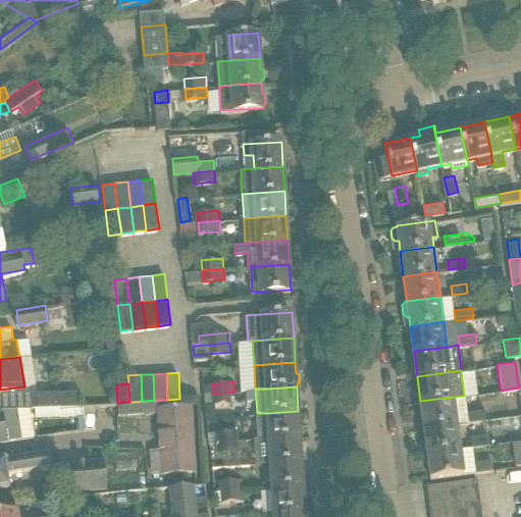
[(31,390),(32,406),(59,405),(58,389),(31,390)]
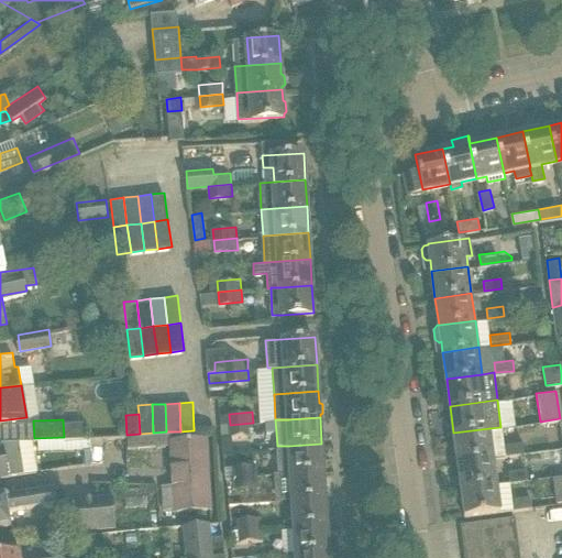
[(254,435),(253,423),(230,425),(231,437),(254,435)]
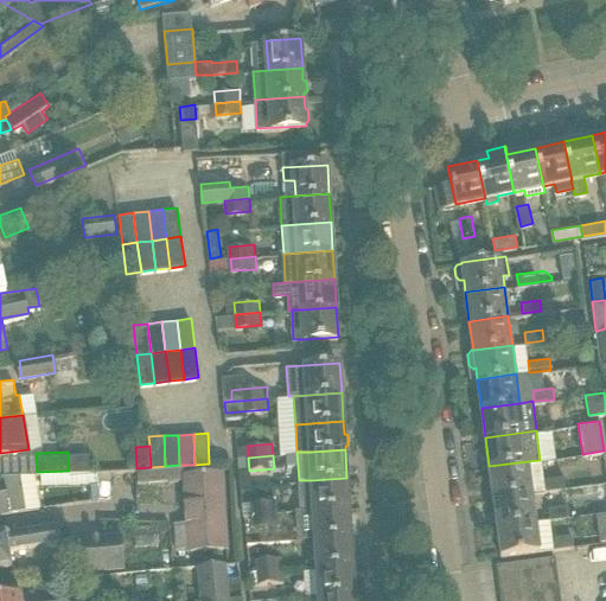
[(528,461),(489,466),(493,496),(531,491),(528,461)]
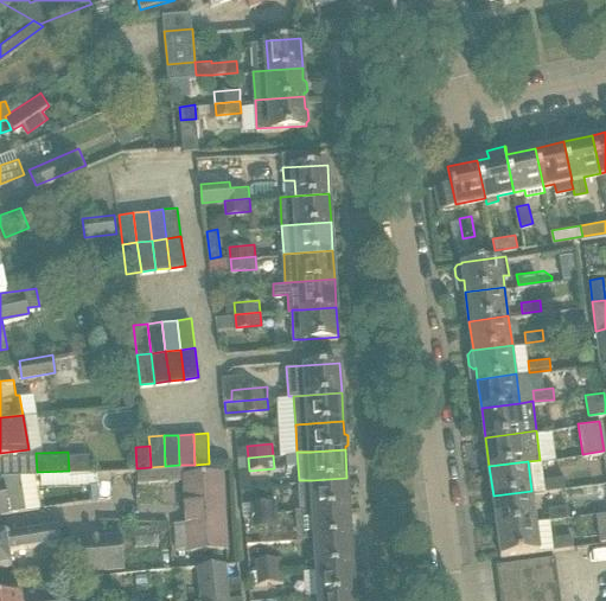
[(184,465),(179,465),(165,466),(151,467),(136,468),(138,480),(185,477),(185,472),(184,465)]
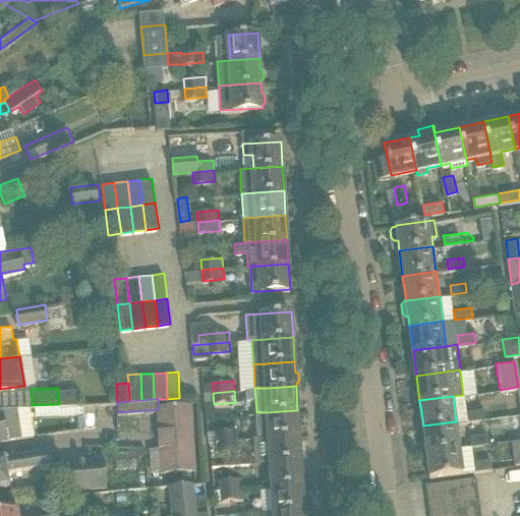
[(96,402),(83,403),(83,413),(84,425),(94,426),(96,402)]
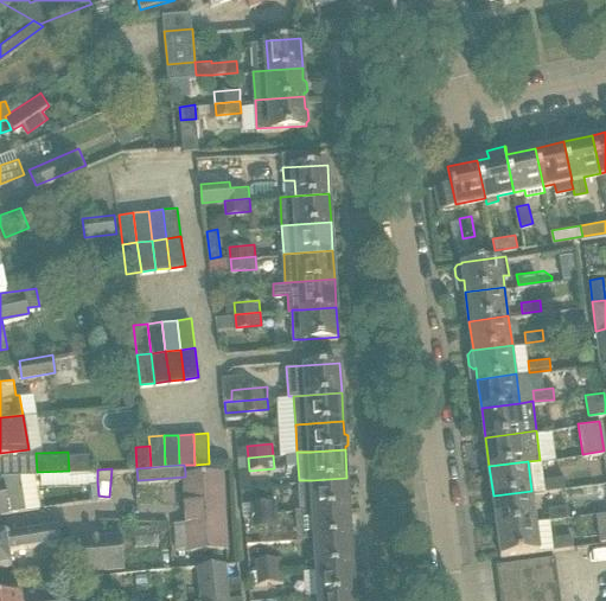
[(185,472),(185,477),(187,518),(174,519),(176,547),(190,545),(190,549),(227,547),(222,470),(185,472)]
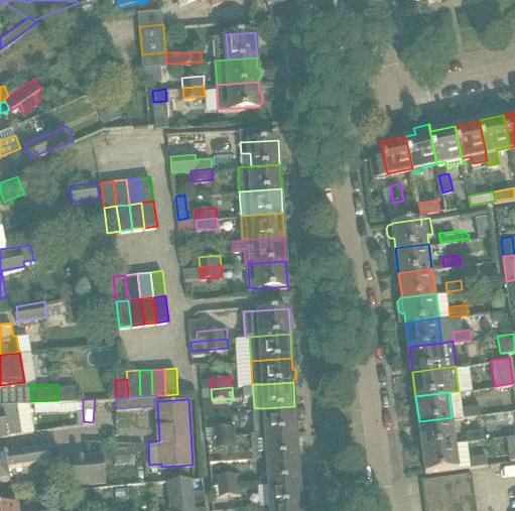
[(0,434),(21,431),(16,402),(0,402),(0,434)]
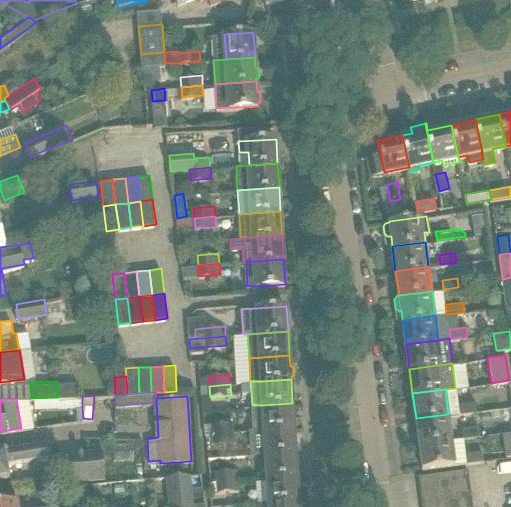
[(477,410),(476,401),(459,403),(460,412),(477,410)]
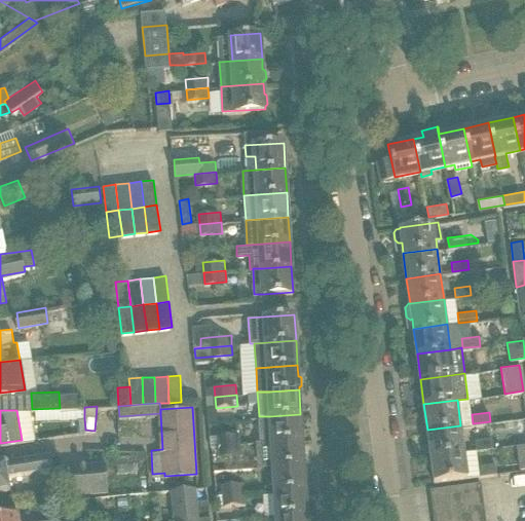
[(270,416),(259,416),(260,441),(272,441),(302,439),(302,438),(303,438),(305,435),(304,426),(303,424),(301,424),(300,416),(300,414),(270,416)]
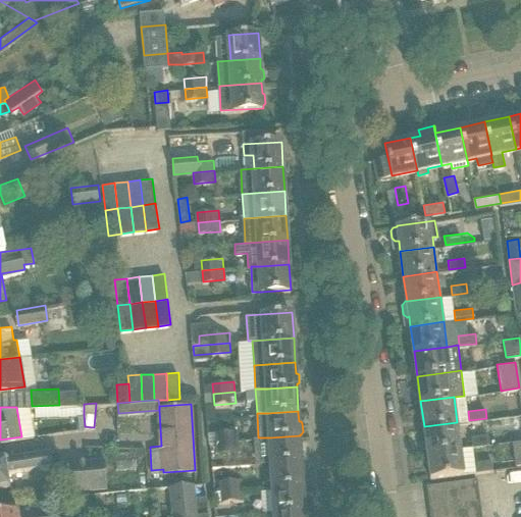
[(457,422),(424,426),(427,452),(461,447),(457,422)]
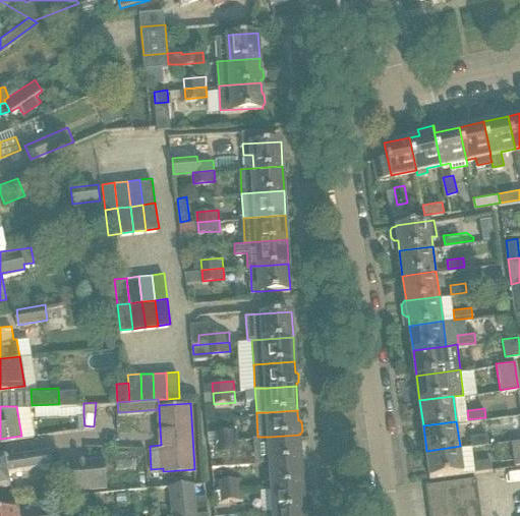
[(218,441),(239,440),(238,430),(217,431),(218,441)]
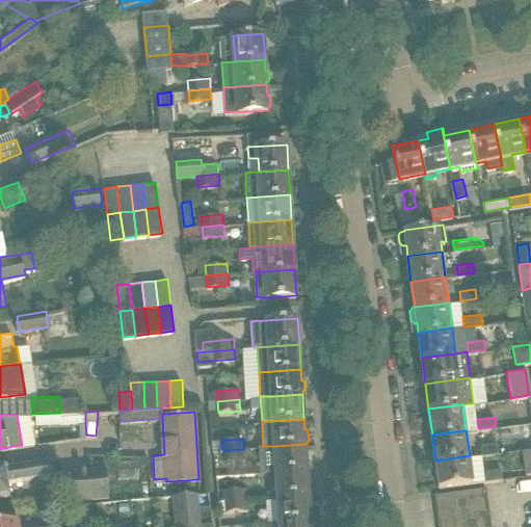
[(498,442),(480,444),(482,454),(499,452),(498,442)]
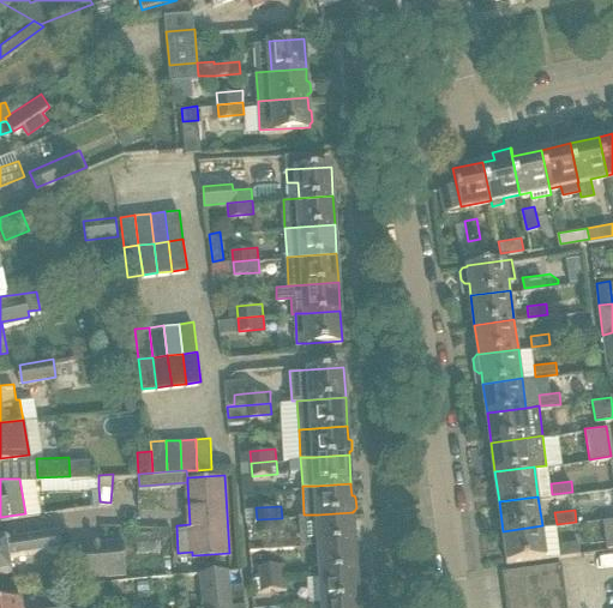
[(353,512),(318,515),(319,542),(354,541),(353,512)]
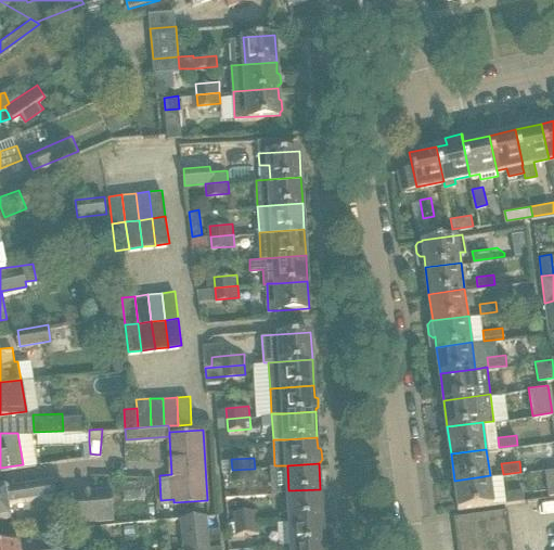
[(255,469),(232,470),(233,482),(256,480),(255,469)]
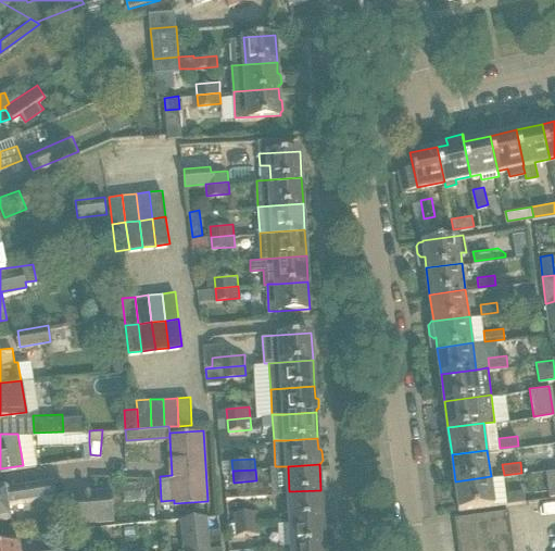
[(494,503),(491,476),(455,481),(459,509),(494,503)]
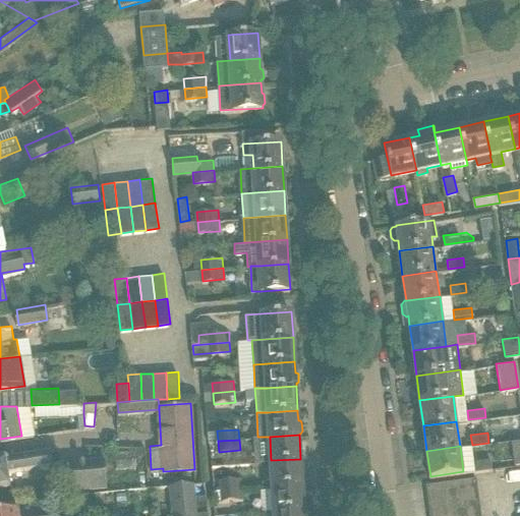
[(134,448),(115,450),(116,467),(135,466),(134,448)]
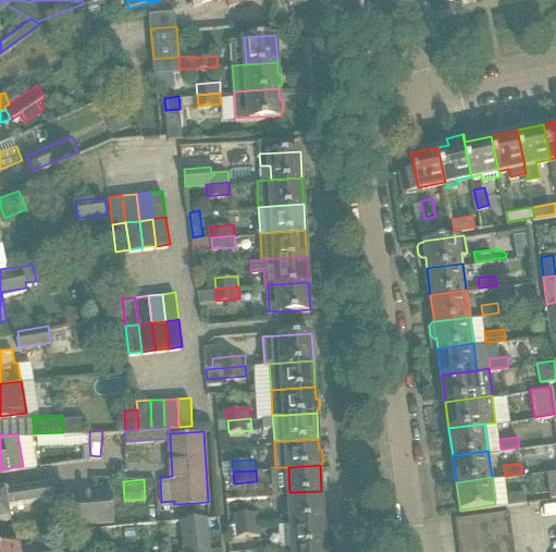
[(0,518),(11,517),(9,504),(57,497),(53,481),(0,488),(0,518)]
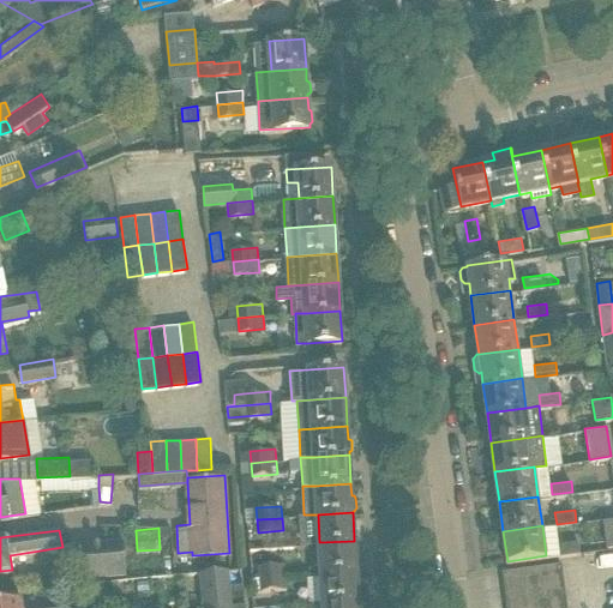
[(560,553),(581,551),(578,539),(559,542),(560,553)]
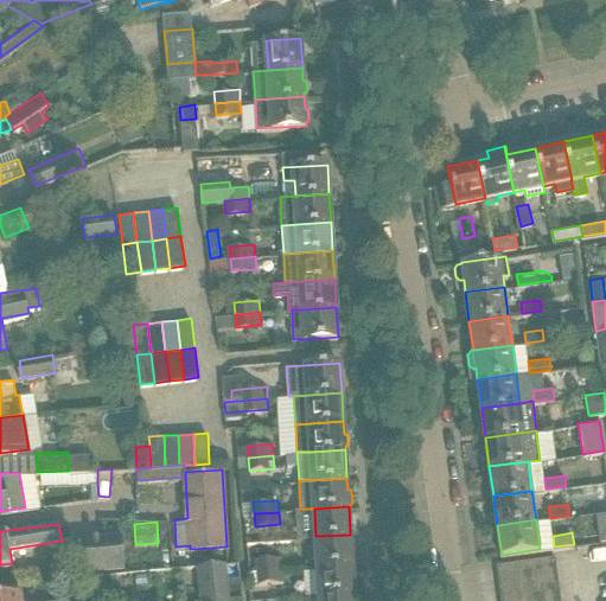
[(74,570),(125,567),(122,534),(71,537),(74,570)]
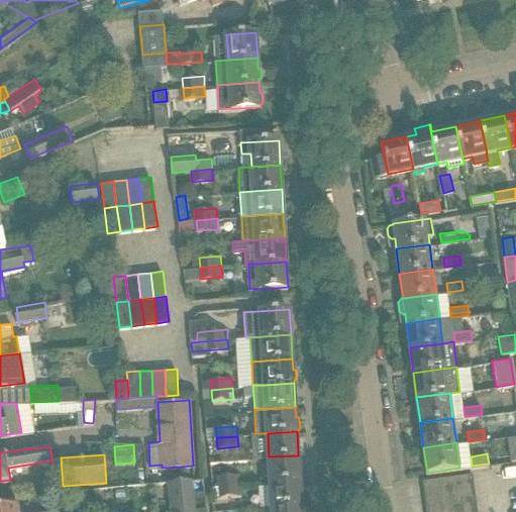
[(300,480),(298,455),(269,456),(271,481),(300,480)]
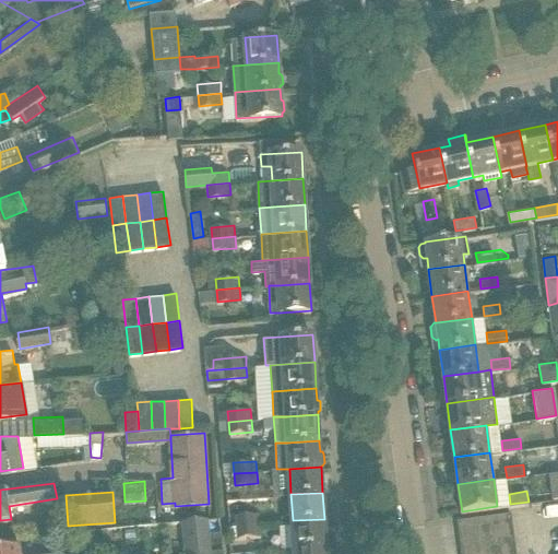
[(239,525),(262,522),(261,511),(238,514),(239,525)]
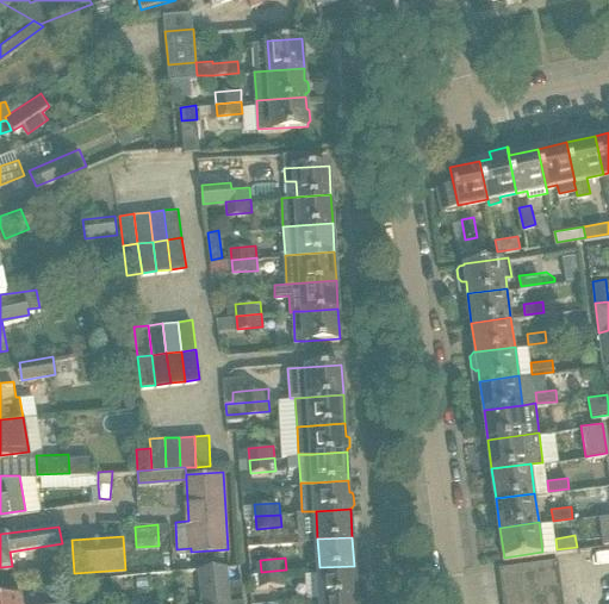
[(530,576),(560,572),(558,558),(529,561),(530,576)]
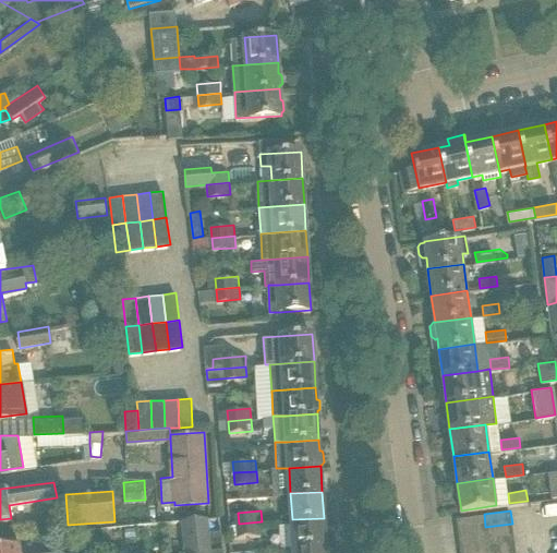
[(485,527),(484,514),(457,517),(458,531),(485,527)]
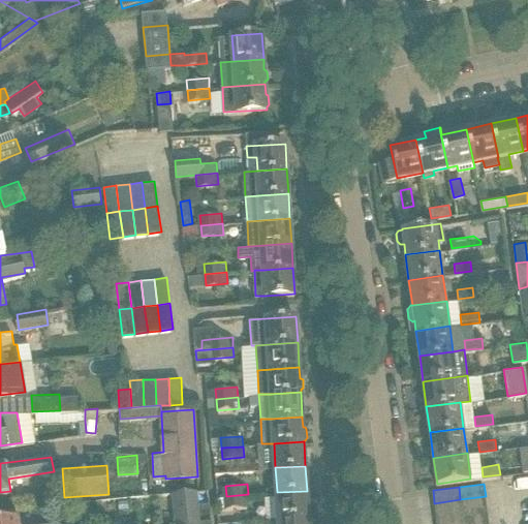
[(175,523),(176,523),(211,521),(209,502),(198,503),(196,490),(172,493),(175,523)]
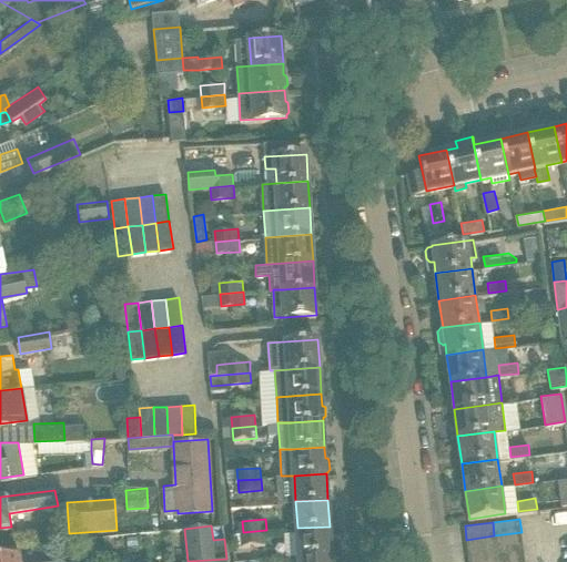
[(330,527),(297,528),(299,554),(331,553),(330,527)]
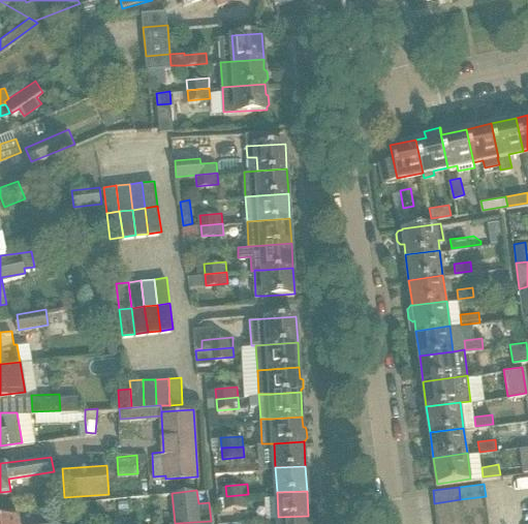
[(249,505),(248,494),(226,496),(226,507),(249,505)]
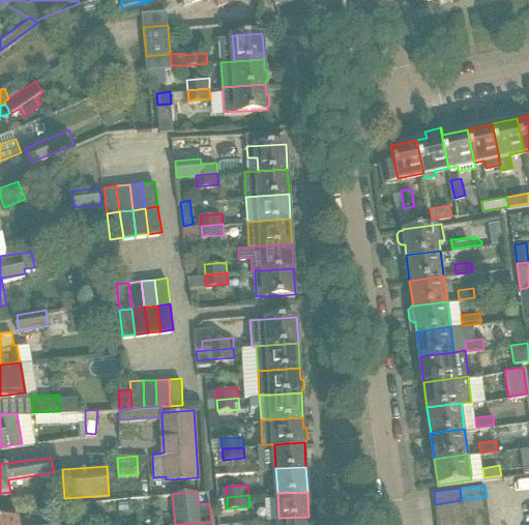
[(489,509),(487,497),(461,500),(463,513),(489,509)]
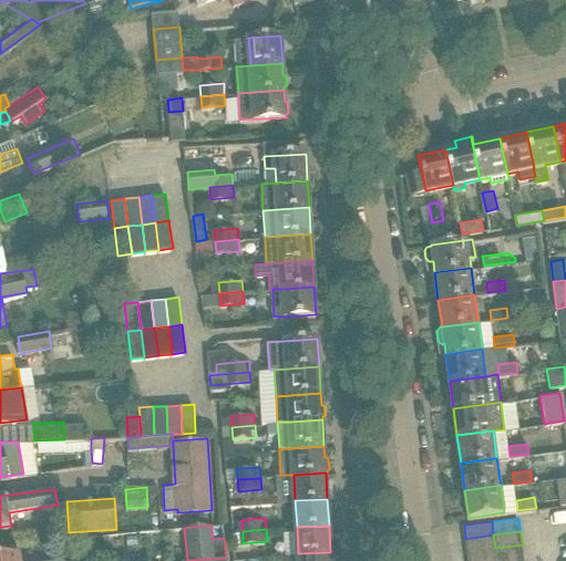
[(495,548),(493,534),(465,539),(467,552),(495,548)]
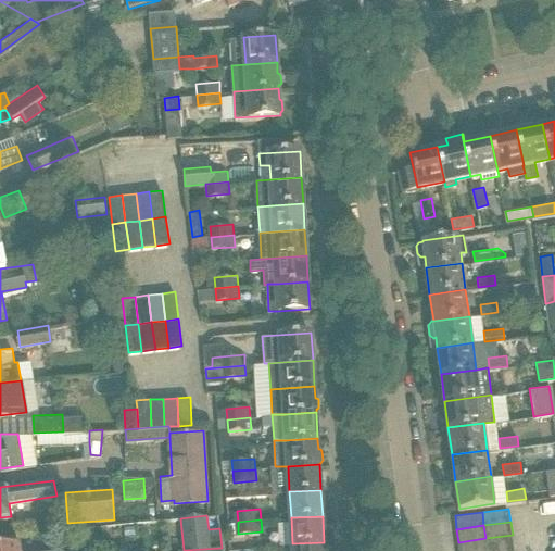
[(513,535),(486,538),(487,550),(491,550),(514,548),(513,535)]
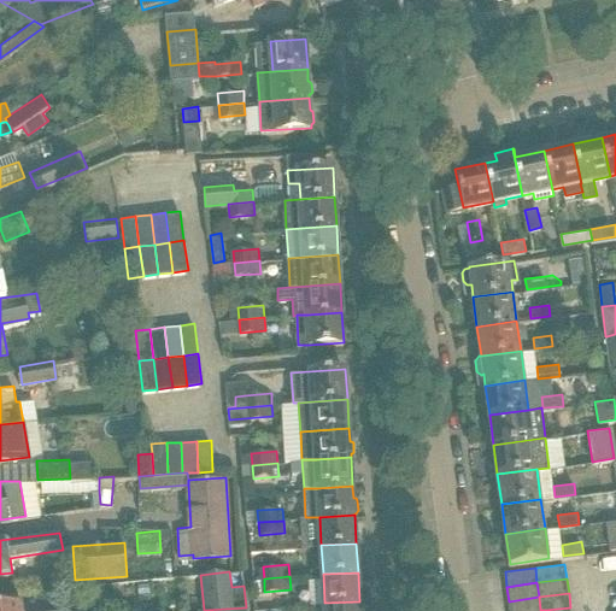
[(540,610),(539,597),(509,601),(510,610),(540,610)]
